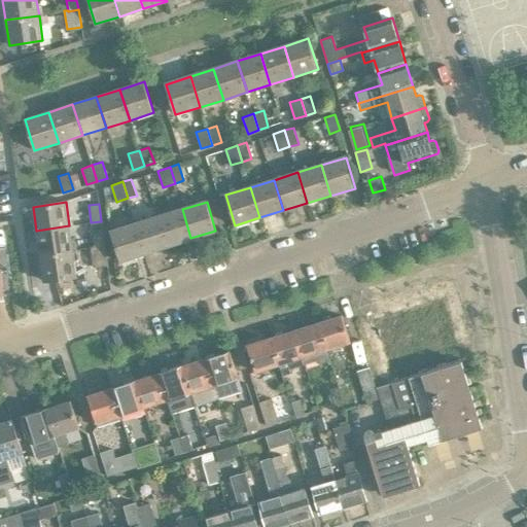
[(167,245),(190,238),(182,209),(159,215),(167,245)]
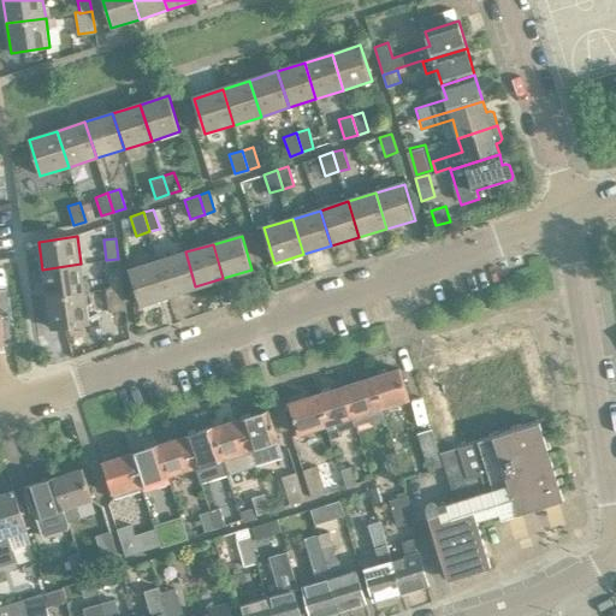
[(167,294),(195,286),(185,252),(158,260),(167,294)]
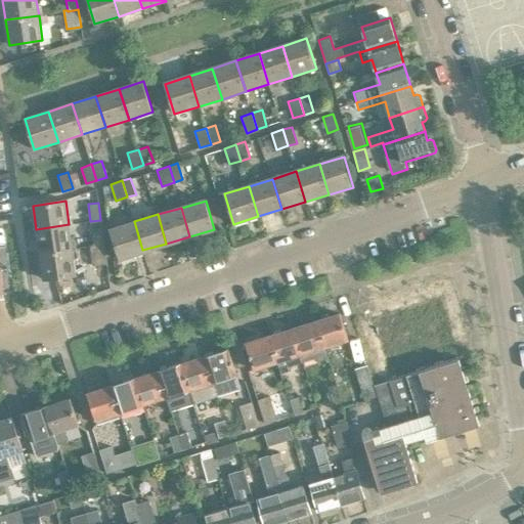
[(119,257),(142,250),(134,221),(110,228),(119,257)]
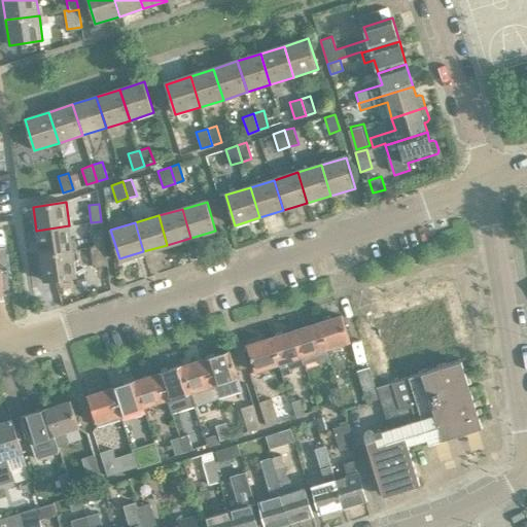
[(69,225),(36,231),(40,256),(73,251),(69,225)]
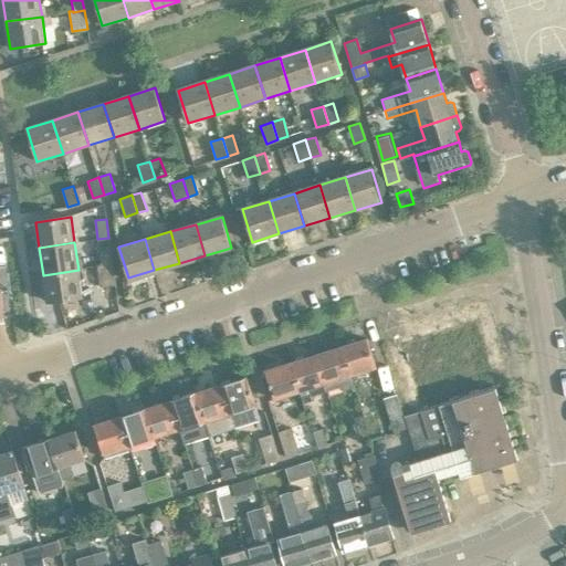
[(98,247),(101,264),(101,266),(113,264),(109,245),(98,247)]
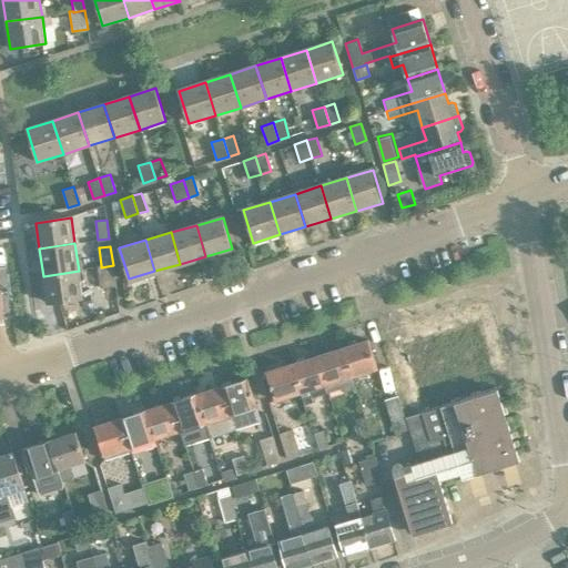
[(100,287),(115,285),(113,265),(101,267),(101,265),(97,266),(100,287)]
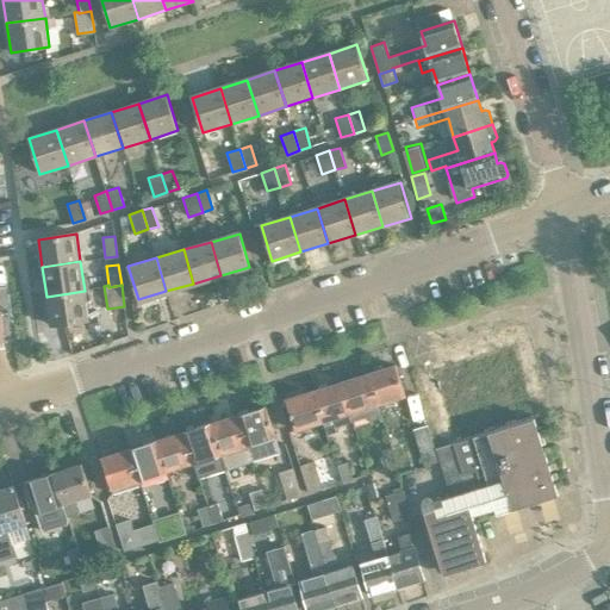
[(85,291),(47,297),(50,324),(88,319),(85,291)]
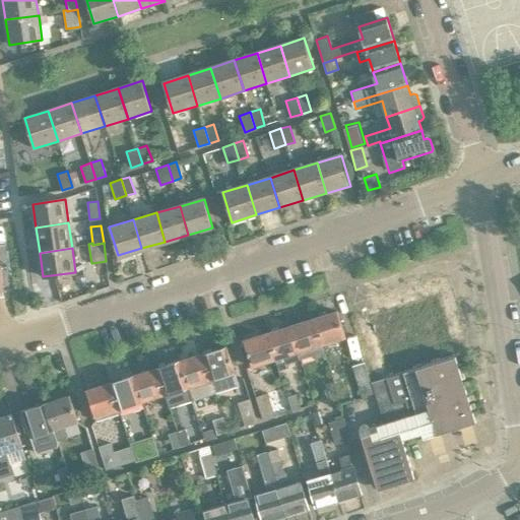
[(465,355),(441,277),(364,302),(377,345),(412,334),(424,368),(457,358),(465,355)]
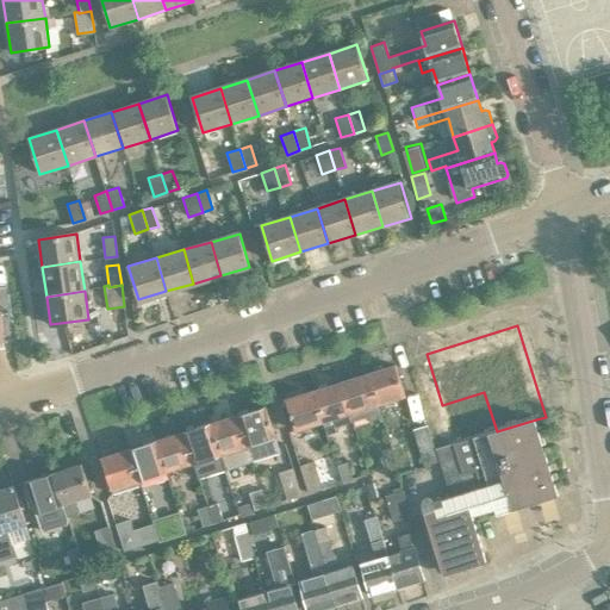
[(368,374),(379,404),(405,396),(396,366),(368,374)]
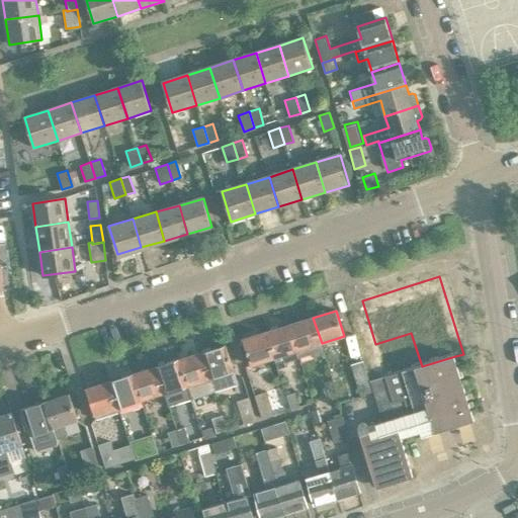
[(320,344),(321,344),(322,343),(313,318),(290,325),(300,357),(311,354),(313,355),(314,357),(324,354),(320,344)]
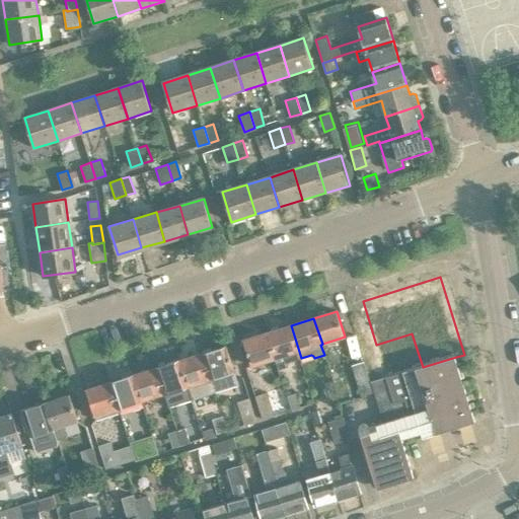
[(278,370),(279,369),(288,366),(287,364),(288,362),(301,358),(291,325),(268,332),(276,359),(274,359),(278,370)]
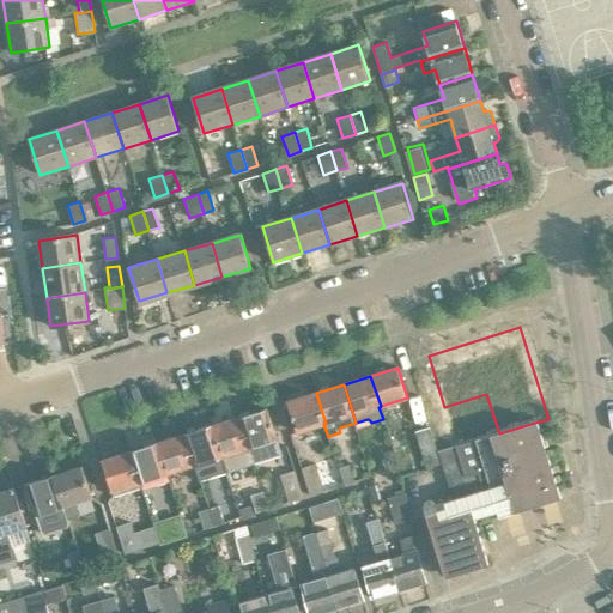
[(326,424),(316,393),(289,401),(298,432),(323,424),(326,424)]
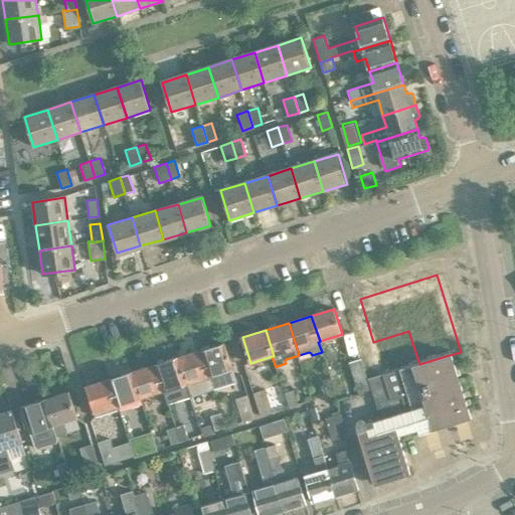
[(225,343),(202,350),(201,350),(213,388),(236,381),(232,369),(233,368),(225,343)]
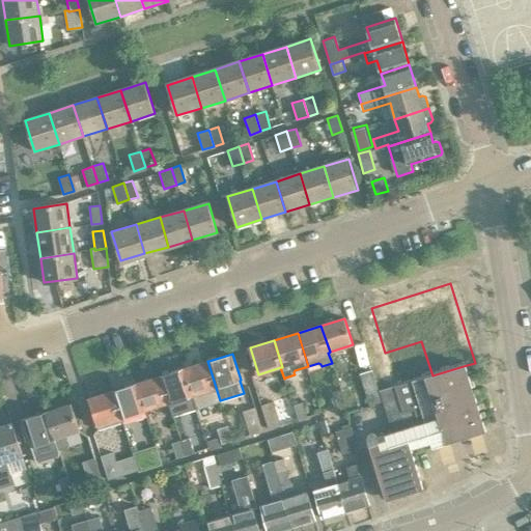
[(184,368),(196,409),(196,408),(196,407),(207,402),(208,404),(220,400),(207,361),(184,368)]
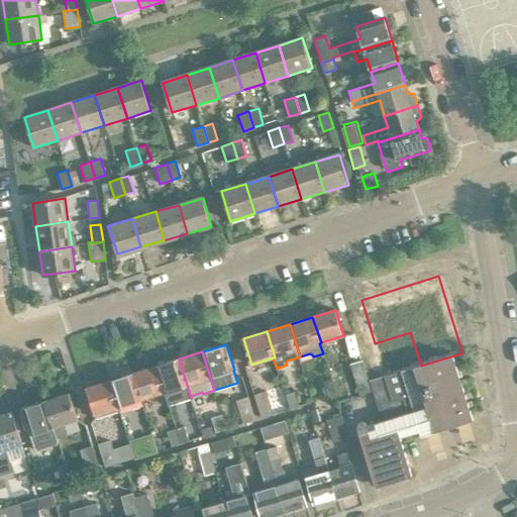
[(476,419),(474,413),(454,355),(421,366),(370,382),(373,391),(382,419),(367,424),(366,423),(365,422),(363,421),(362,421),(359,421),(357,423),(356,424),(356,426),(356,428),(375,487),(412,475),(400,437),(420,430),(422,436),(476,419)]
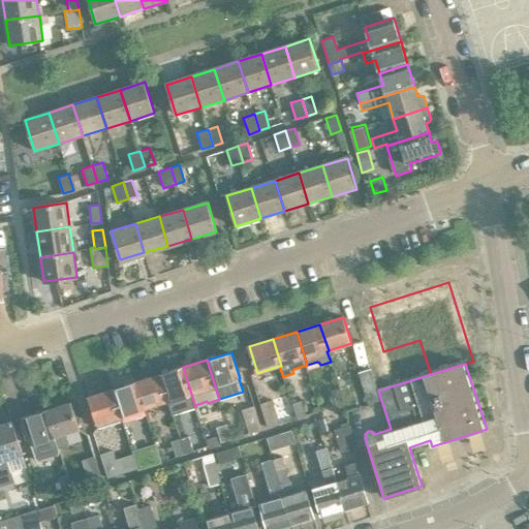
[(195,407),(183,367),(160,374),(168,401),(167,401),(172,414),(183,410),(183,409),(194,405),(195,407)]
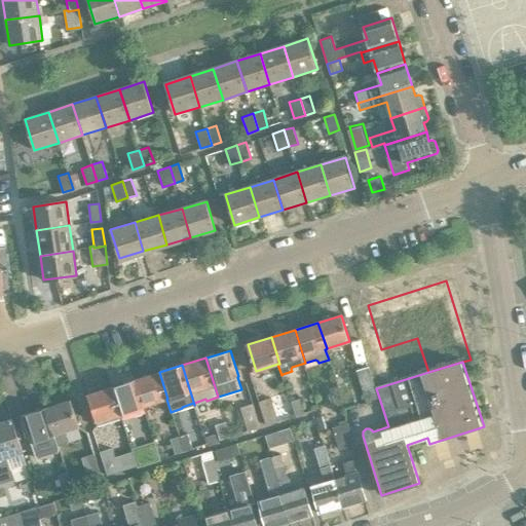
[(365,402),(379,398),(376,388),(369,366),(355,370),(365,402)]
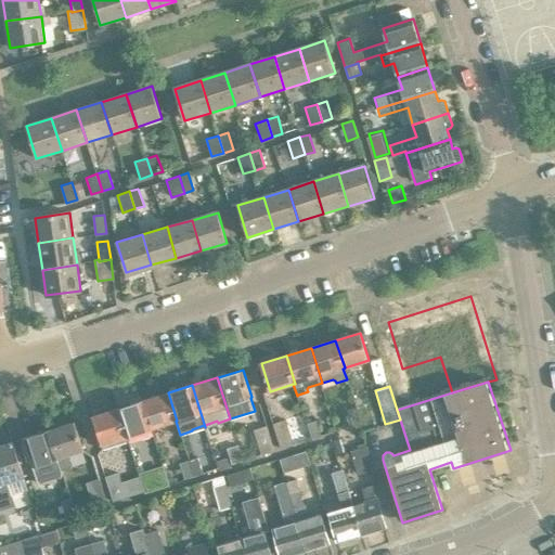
[(152,428),(176,421),(177,421),(168,392),(143,401),(152,428)]
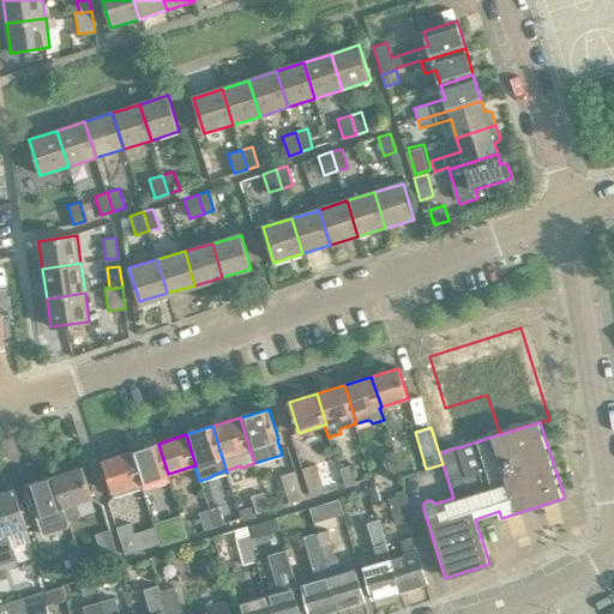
[(131,452),(140,482),(168,474),(158,444),(131,452)]
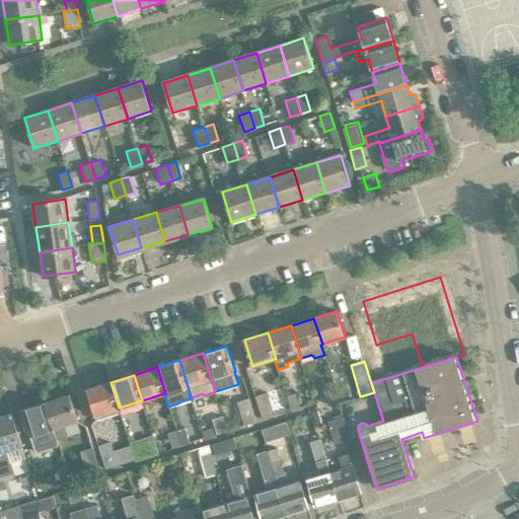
[(334,380),(324,383),(329,397),(338,394),(334,380)]
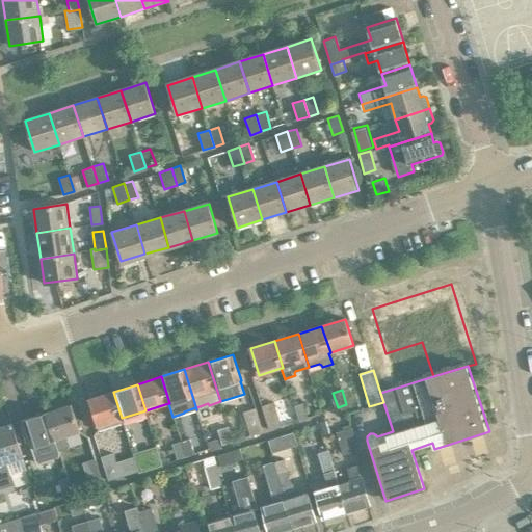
[(122,422),(121,418),(122,418),(113,392),(90,399),(100,429),(122,422)]
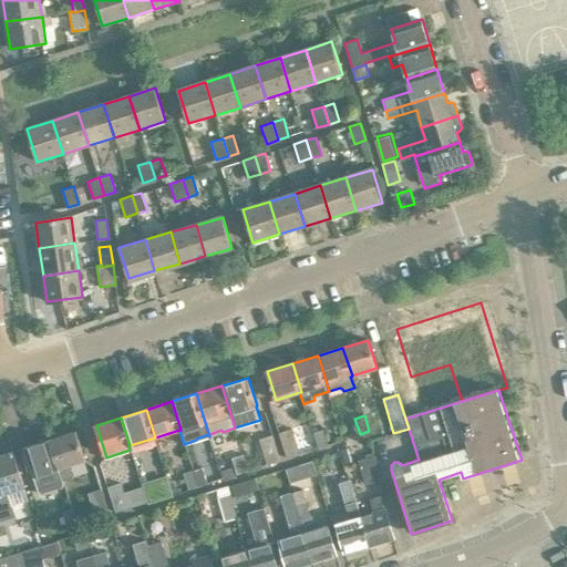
[(300,453),(291,428),(278,432),(286,457),(300,453)]
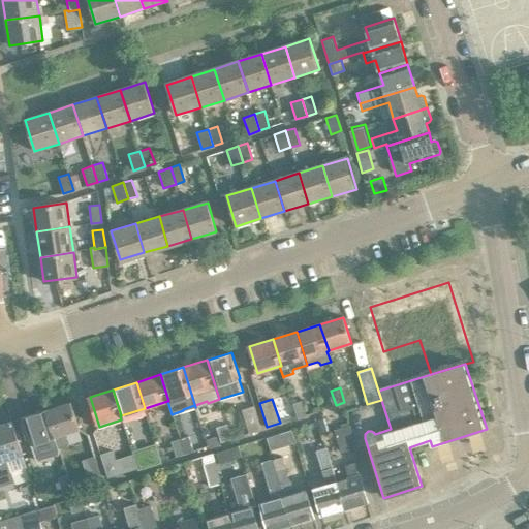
[(301,400),(291,403),(297,417),(306,414),(301,400)]
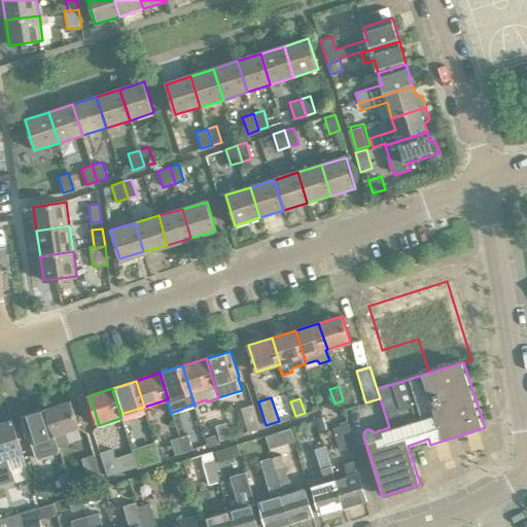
[(69,443),(65,430),(78,426),(71,400),(46,409),(55,433),(55,434),(58,446),(69,443)]
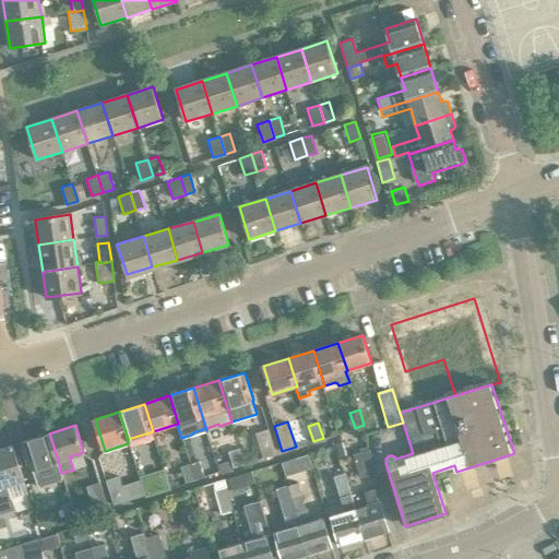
[(276,453),(270,435),(269,429),(254,432),(257,438),(262,458),(276,453)]
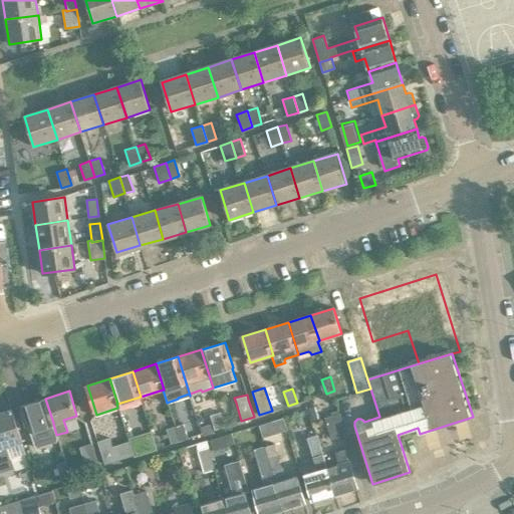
[(23,439),(31,436),(30,431),(53,424),(53,423),(45,399),(22,406),(13,409),(23,439)]
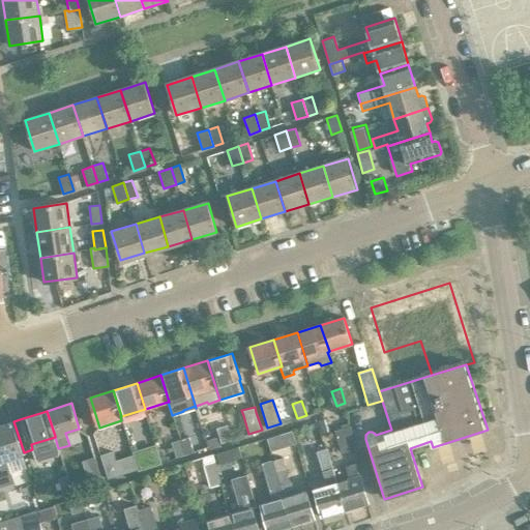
[(325,419),(320,421),(323,432),(329,430),(326,419),(325,419)]
